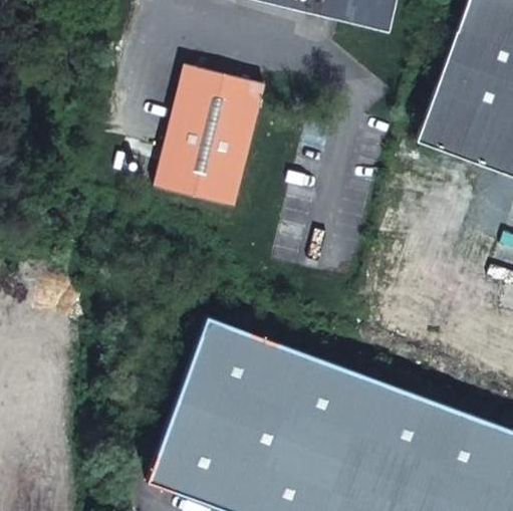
[(341,0),(256,0),(337,20),(341,0)]
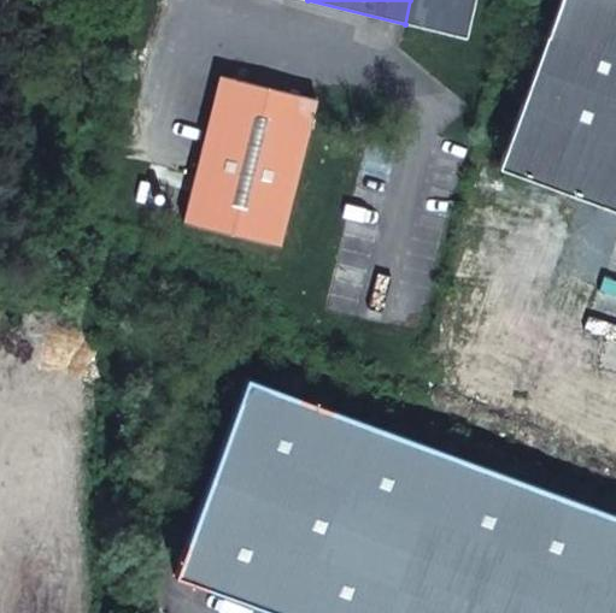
[(410,0),(405,24),(465,39),(474,0),(410,0)]
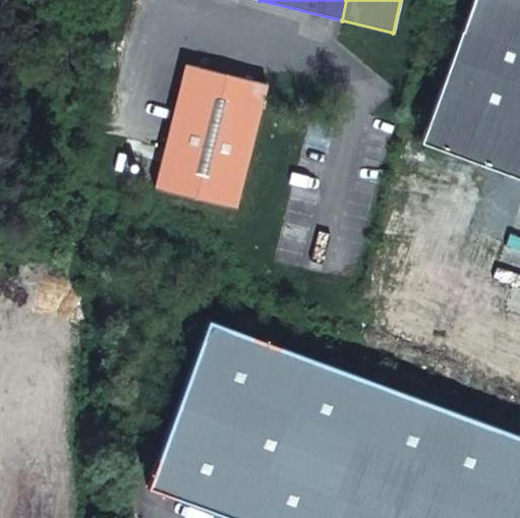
[(519,0),(474,0),(419,149),(519,186),(519,0)]
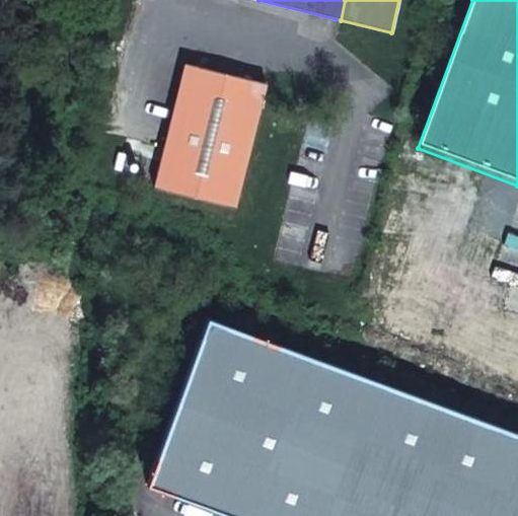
[(267,86),(187,67),(156,191),(236,210),(267,86)]
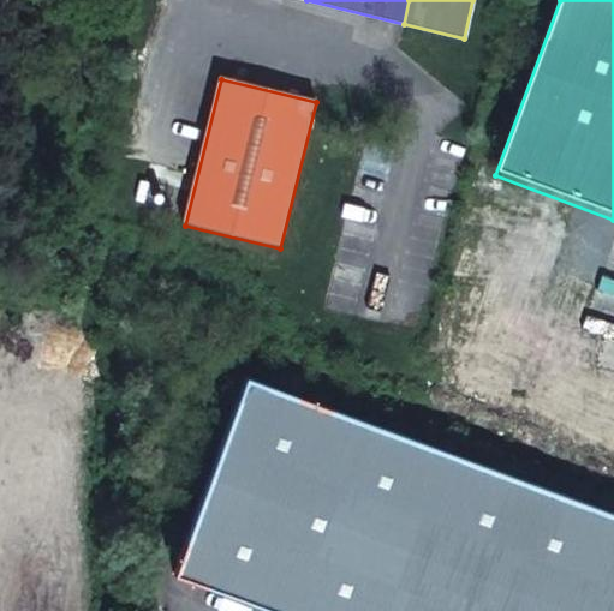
[(613,514),(249,379),(176,576),(270,610),(613,610),(613,514)]
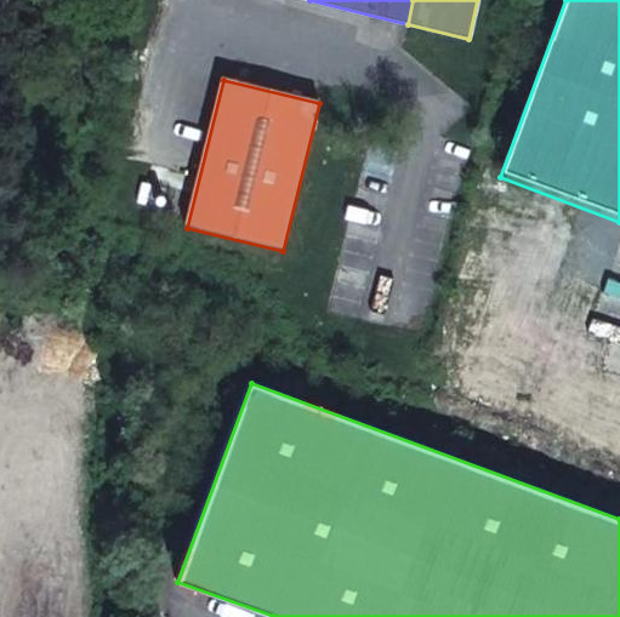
All buildings are outlined.
